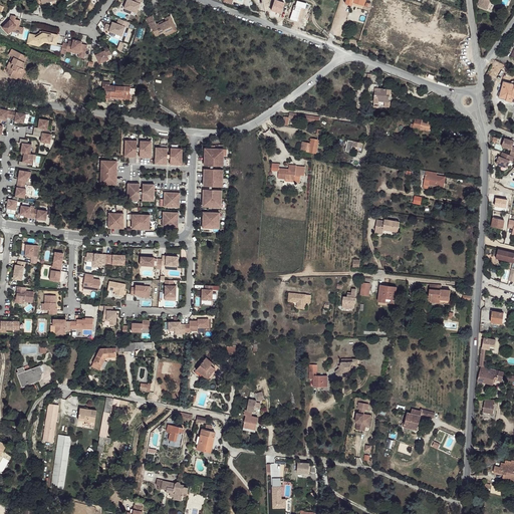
[(129,0),(125,0),(122,8),(136,13),(141,0),(132,0),(132,1),(129,0)]
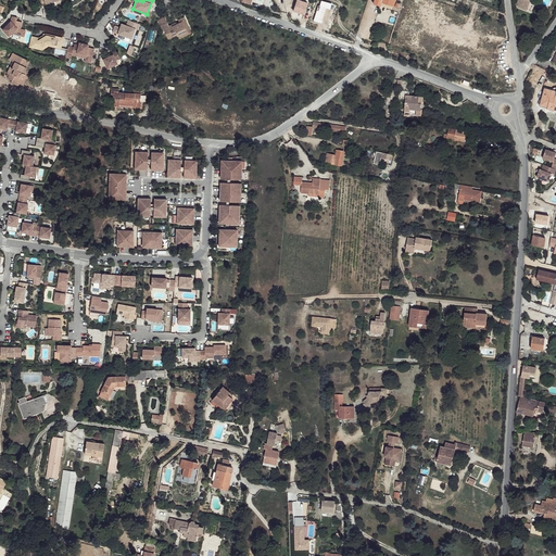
[(517,0),(517,1),(517,5),(526,9),(529,0),(517,0)]
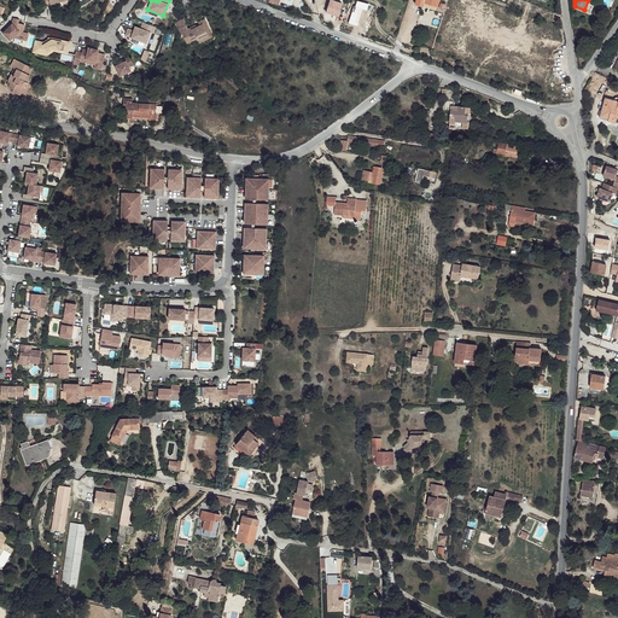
[(11,24),(1,34),(9,41),(12,38),(25,41),(27,34),(22,33),(23,25),(17,24),(18,21),(12,18),(11,24)]
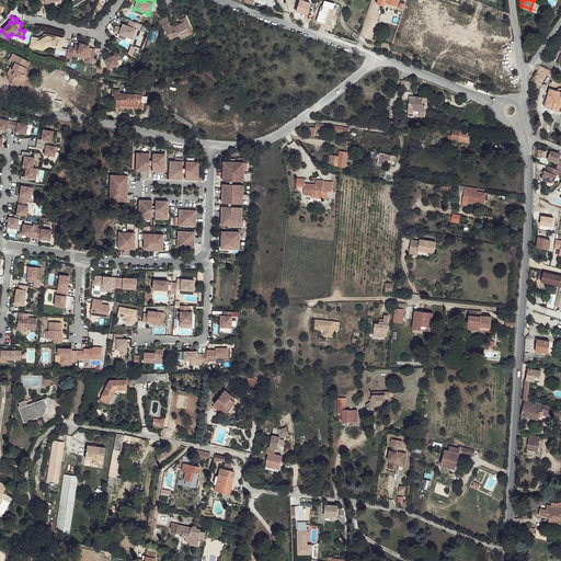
[(137,30),(139,24),(128,20),(126,25),(121,24),(119,29),(114,26),(112,32),(130,38),(134,29),(137,30)]
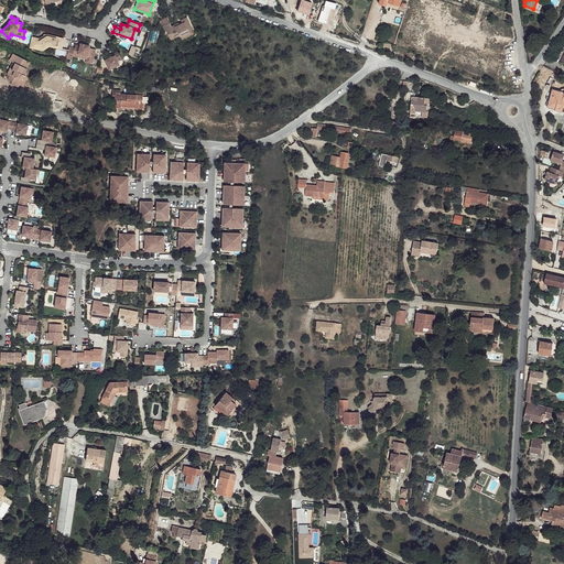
[(167,24),(161,26),(163,31),(164,31),(169,40),(179,36),(187,33),(186,31),(190,30),(186,22),(181,24),(179,25),(173,28),(172,26),(170,28),(167,24)]
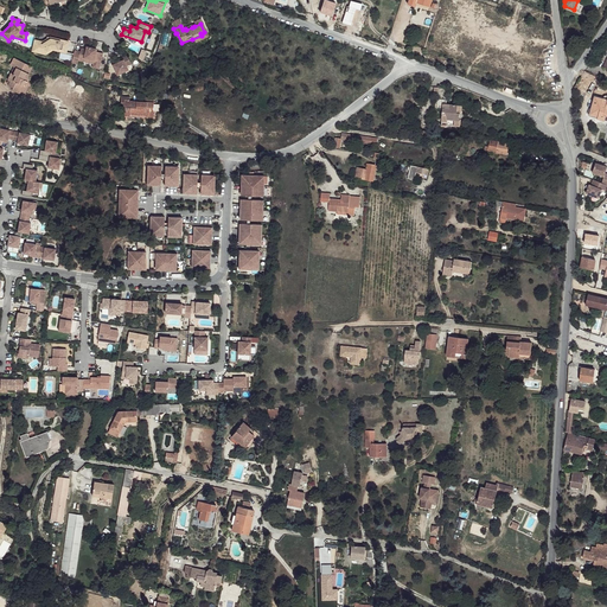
[(204,32),(200,33),(202,36),(192,39),(193,43),(206,37),(204,32)]
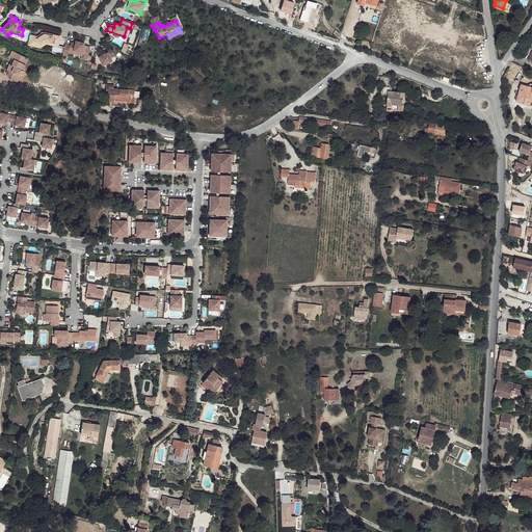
[(45,43),(52,45),(54,35),(42,33),(35,37),(30,35),(28,45),(37,47),(45,43)]
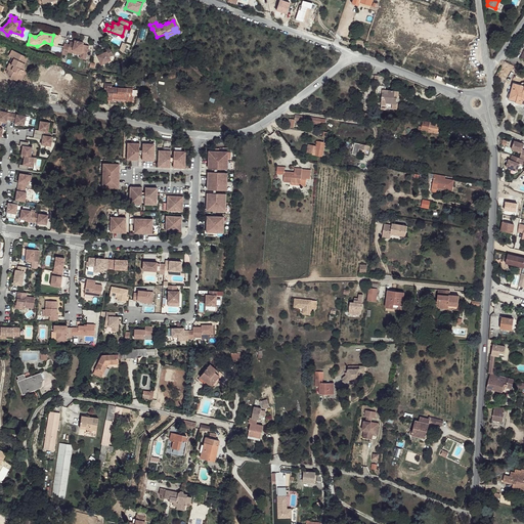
[(62,43),(60,54),(64,55),(66,52),(70,53),(71,50),(79,51),(78,54),(77,58),(83,59),(87,46),(81,44),(81,42),(73,40),(73,42),(68,41),(68,44),(62,43)]
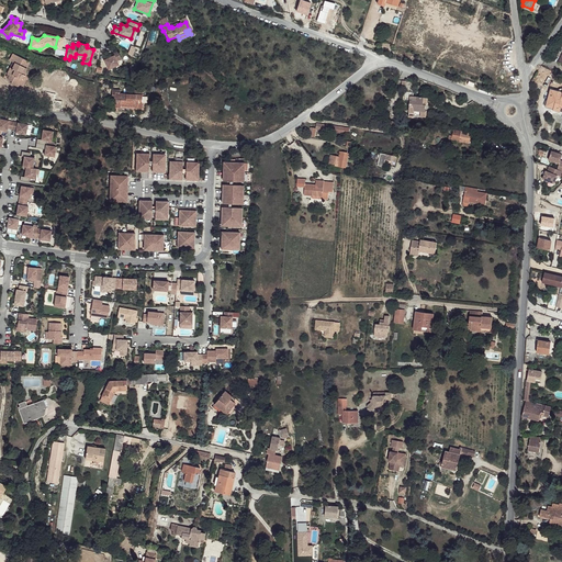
[(114,49),(111,51),(111,53),(107,54),(101,57),(104,66),(115,63),(114,58),(117,57),(114,49)]
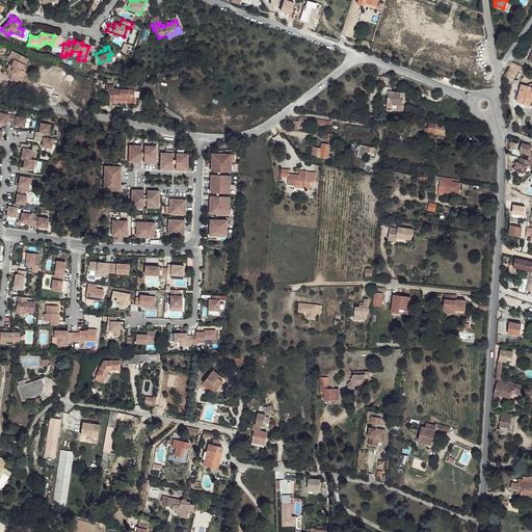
[(25,58),(8,52),(6,57),(8,59),(10,59),(8,65),(6,64),(3,71),(5,72),(4,76),(8,78),(7,80),(14,82),(16,76),(17,76),(19,76),(20,76),(20,75),(21,73),(20,72),(20,71),(25,58)]
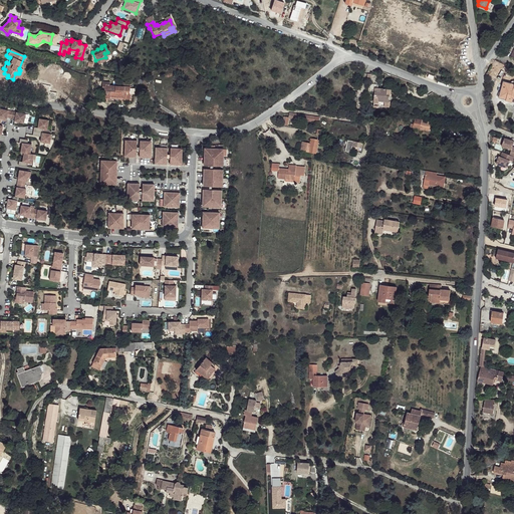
[(513,80),(507,78),(502,91),(508,93),(507,98),(513,100),(513,97),(513,80)]
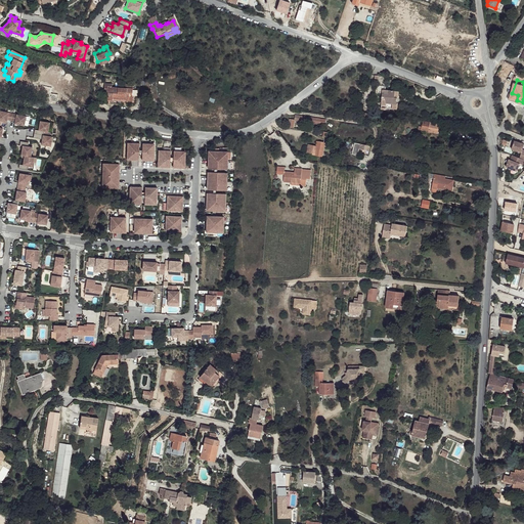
[(111,82),(103,82),(103,87),(105,87),(105,97),(112,98),(112,97),(125,97),(125,99),(131,99),(132,83),(124,83),(124,86),(111,85),(111,82)]
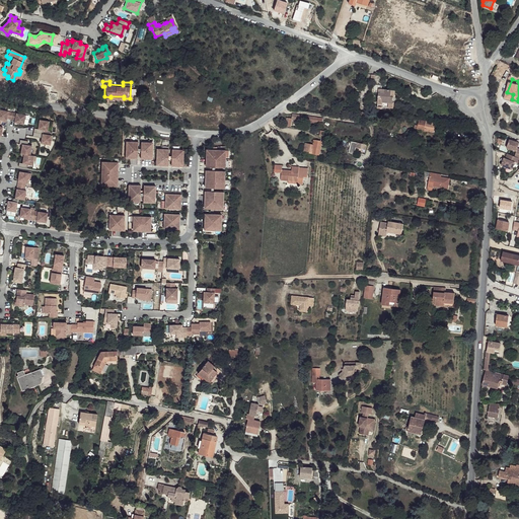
[(377,103),(377,108),(381,108),(383,108),(383,107),(393,107),(393,102),(392,102),(392,96),(393,96),(393,90),(385,89),(384,94),(383,94),(382,103),(377,103)]
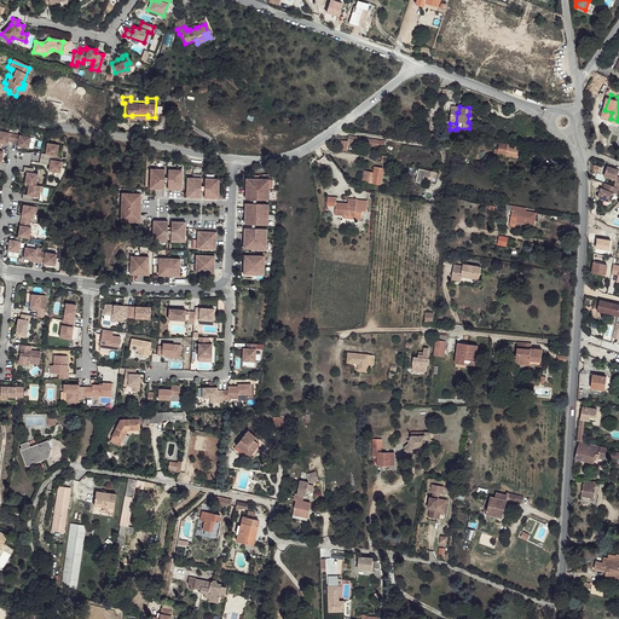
[(32,137),(0,129),(0,142),(4,143),(9,144),(10,140),(19,143),(18,145),(29,148),(32,137)]
